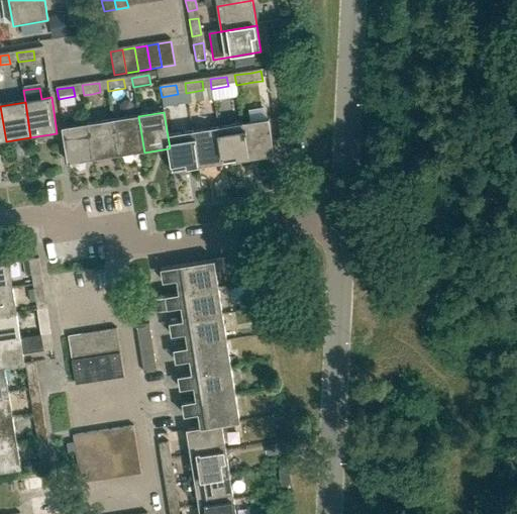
[(119,157),(144,152),(138,116),(113,120),(119,157)]
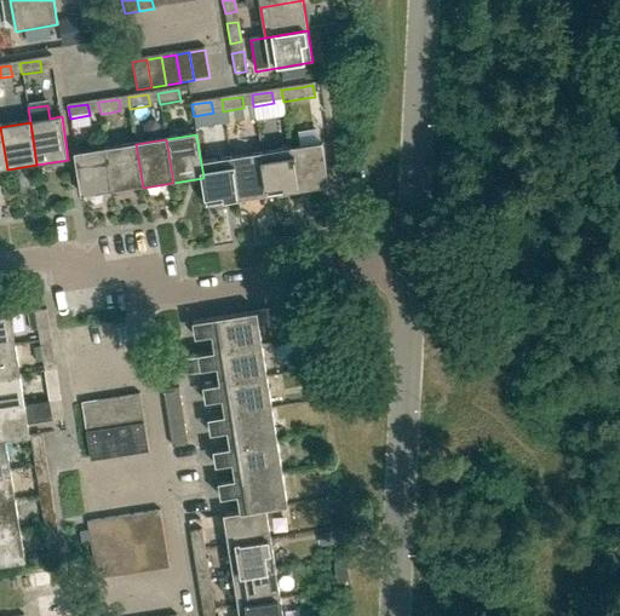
[(113,193),(143,188),(136,144),(105,149),(113,193)]
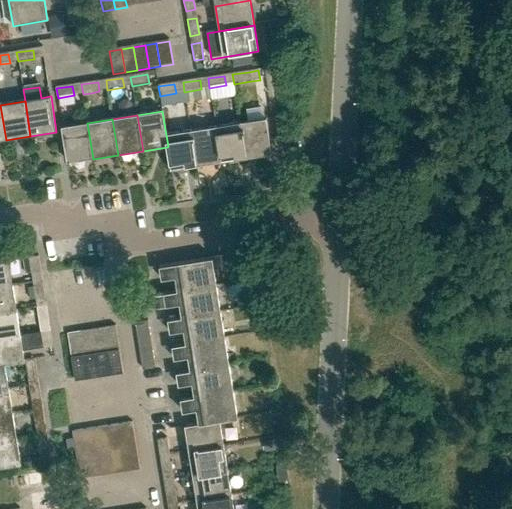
[(241,123),(246,158),(272,154),(266,119),(241,123)]
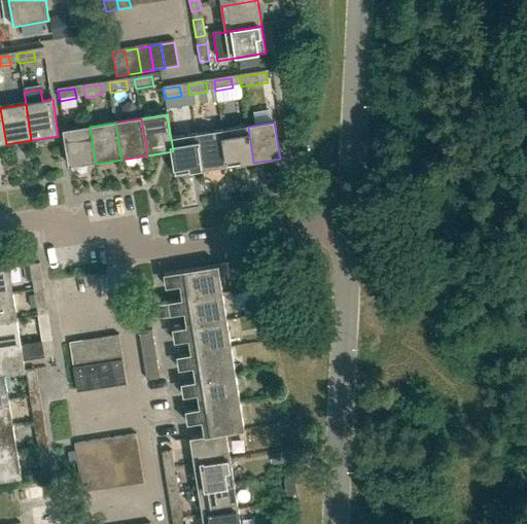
[(69,168),(96,164),(90,127),(64,132),(69,168)]
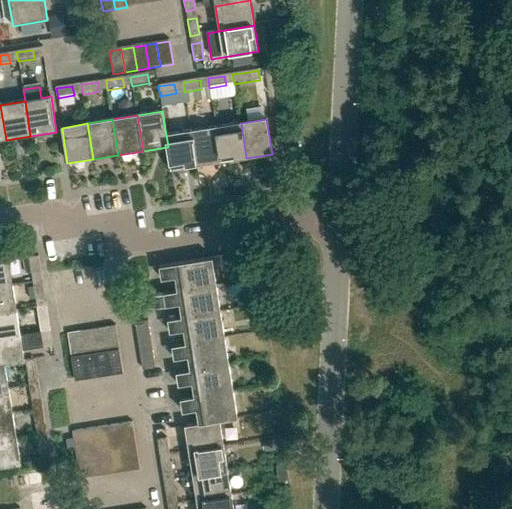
[(221,162),(246,158),(241,123),(216,127),(221,162)]
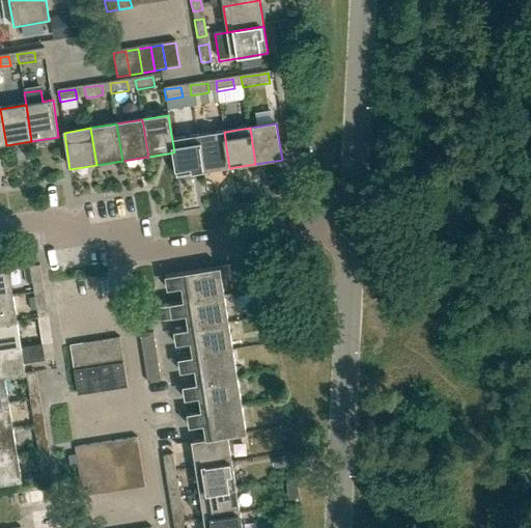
[(204,172),(229,168),(224,132),(198,136),(204,172)]
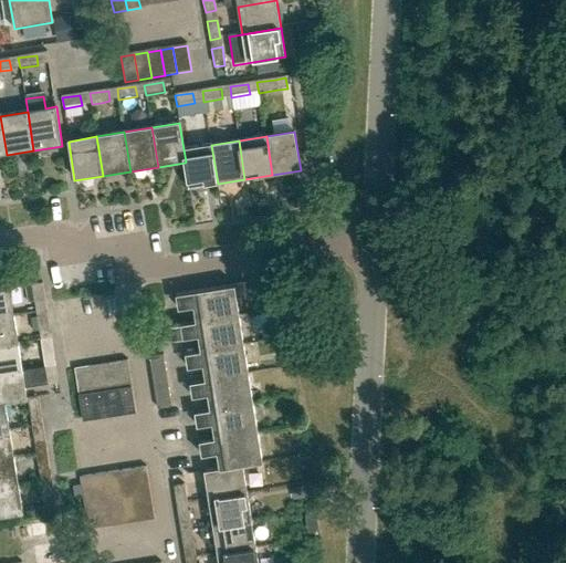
[(189,188),(218,184),(211,145),(184,149),(186,162),(185,163),(189,188)]
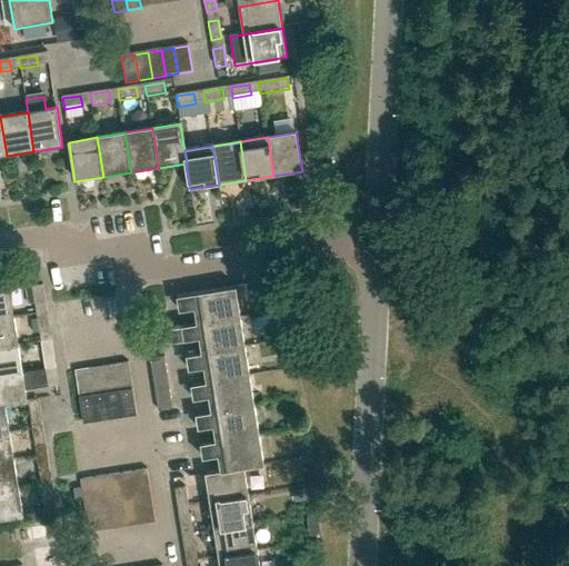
[(37,315),(48,314),(43,286),(32,288),(37,315)]
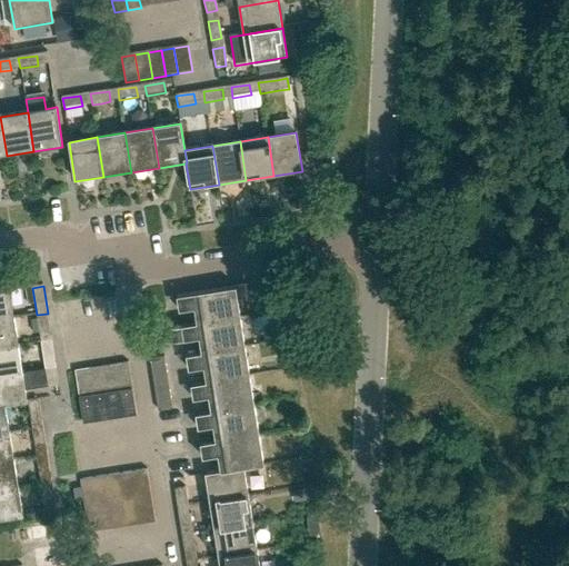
[(245,468),(245,469),(266,466),(237,289),(237,288),(178,297),(180,311),(201,308),(203,324),(167,329),(169,344),(206,338),(208,354),(187,357),(189,371),(211,368),(213,383),(191,386),(193,401),(216,397),(218,413),(197,416),(199,430),(220,427),(222,442),(201,445),(203,459),(225,456),(227,472),(245,468)]
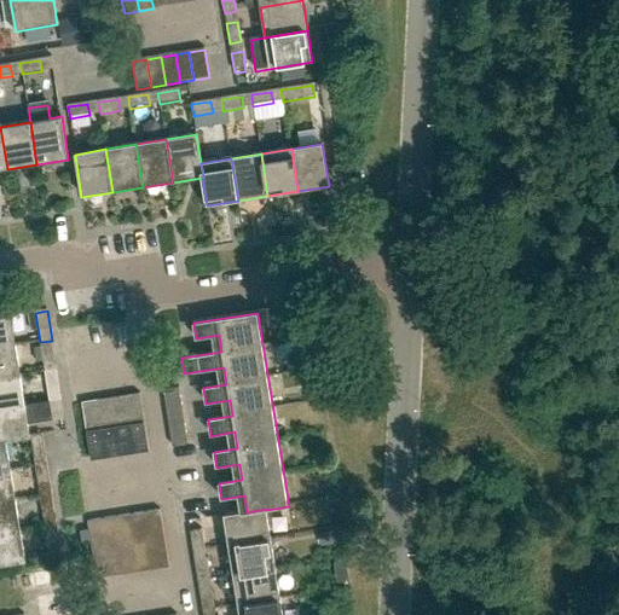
[(0,348),(16,347),(11,315),(0,317),(0,348)]
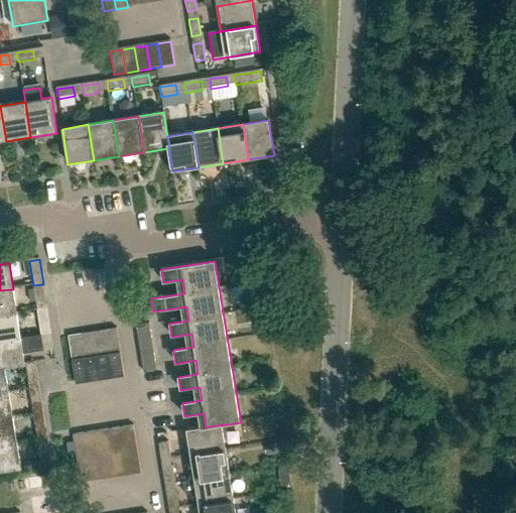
[(43,284),(33,285),(36,302),(45,300),(43,284)]
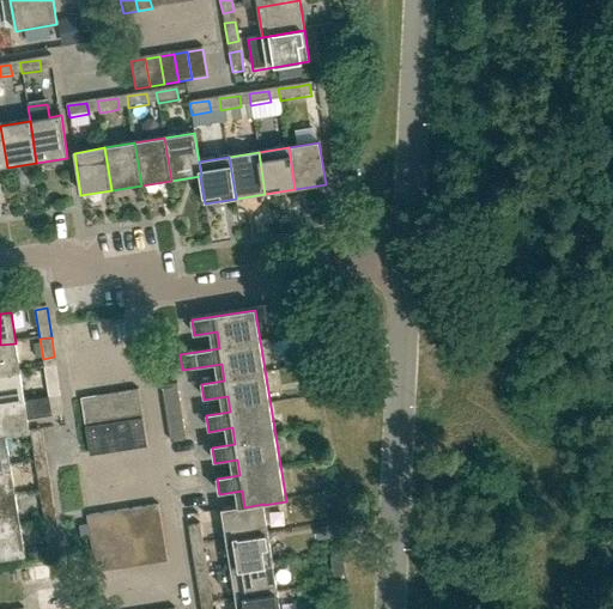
[(0,345),(0,376),(20,373),(16,343),(0,345)]
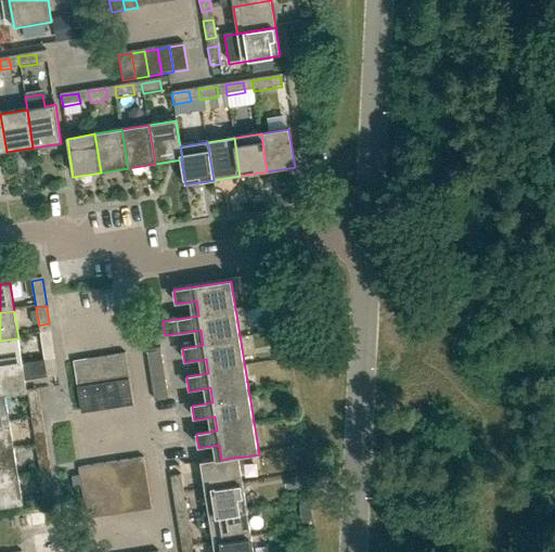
[(42,352),(53,350),(51,333),(40,334),(42,352)]
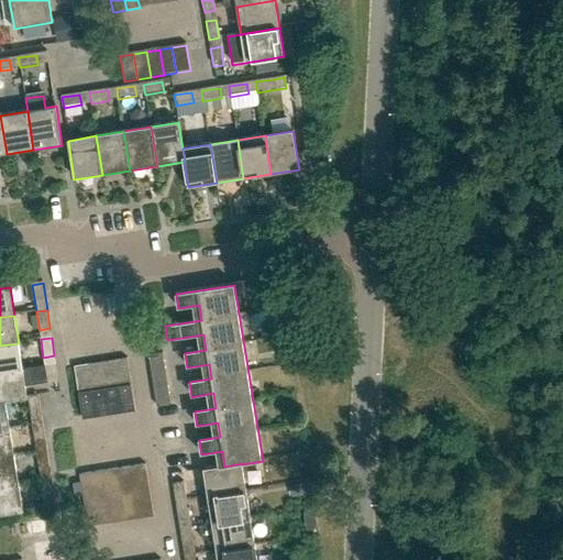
[(0,374),(23,371),(19,343),(0,346),(0,374)]
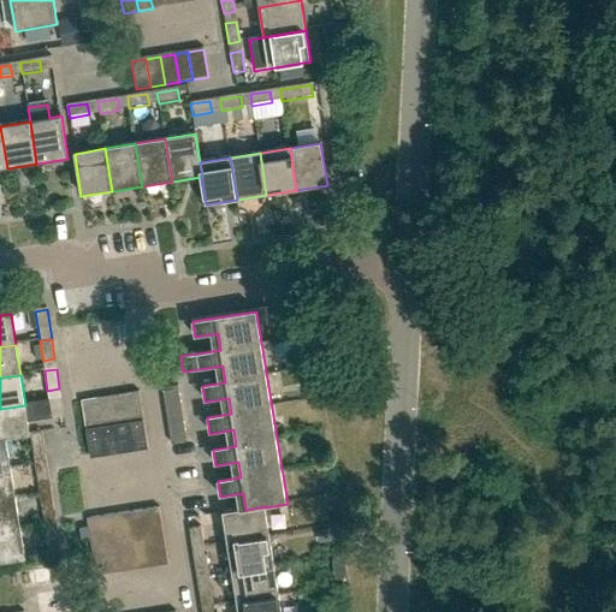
[(163,390),(167,419),(183,416),(178,387),(163,390)]
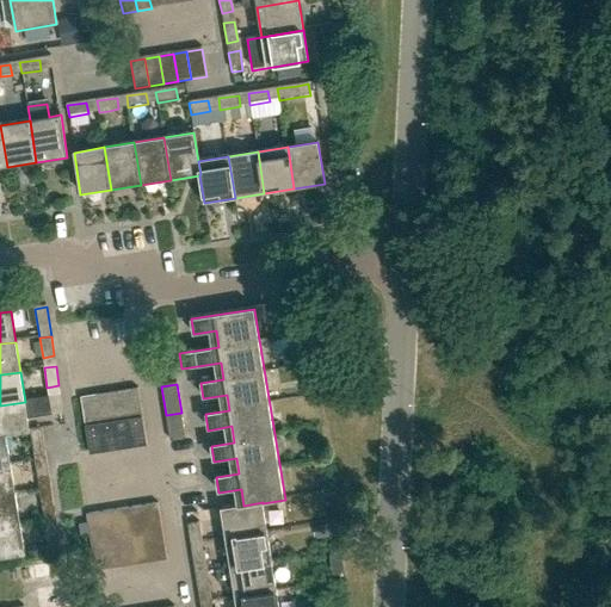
[(128,421),(142,419),(139,390),(123,392),(128,421)]
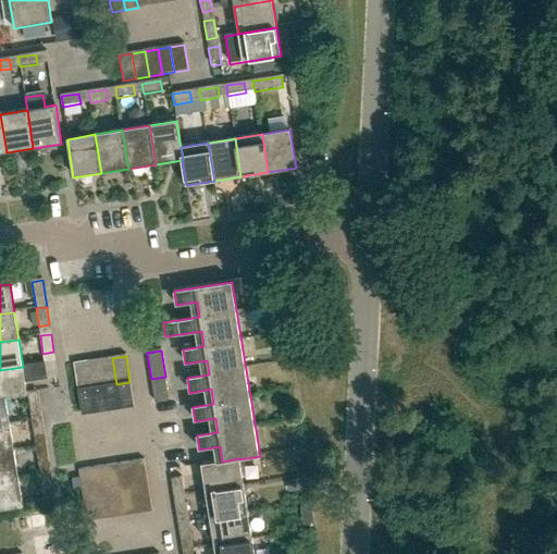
[(104,386),(116,384),(112,358),(100,360),(104,386)]
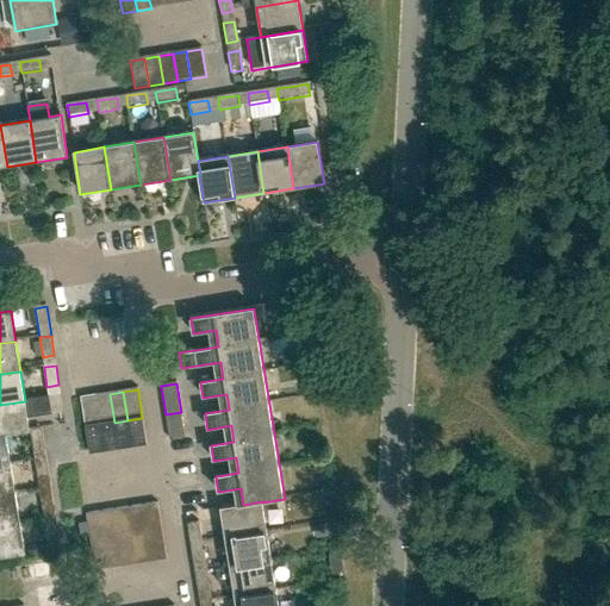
[(99,424),(114,423),(110,394),(95,397),(99,424)]
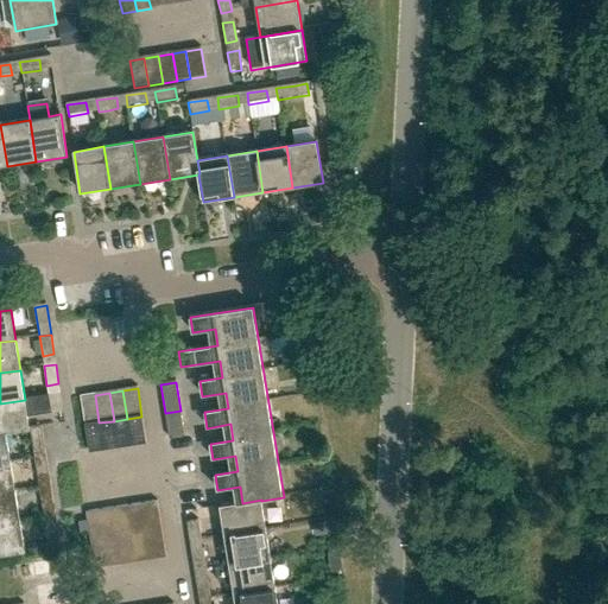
[(30,431),(30,428),(27,418),(51,413),(51,415),(63,413),(59,394),(49,395),(25,400),(0,404),(0,433),(7,433),(7,434),(30,431)]
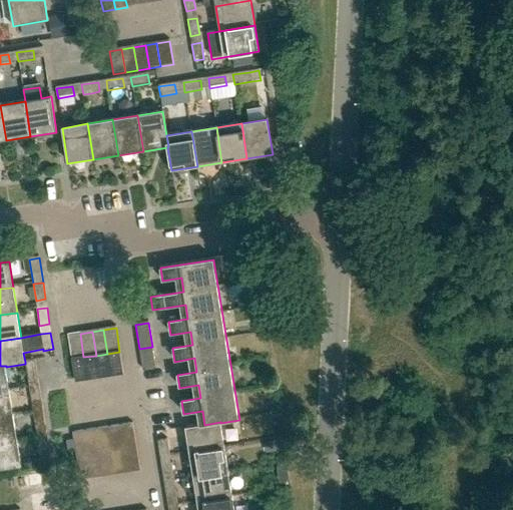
[(71,359),(83,357),(80,334),(68,336),(71,359)]
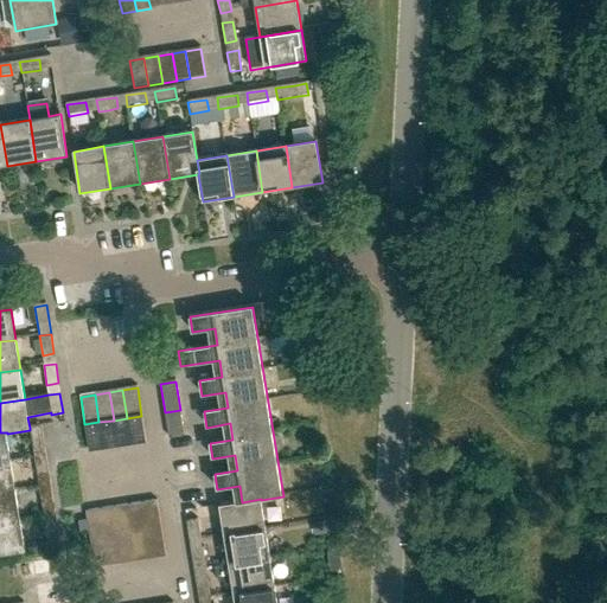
[(185,437),(180,410),(165,412),(170,440),(185,437)]
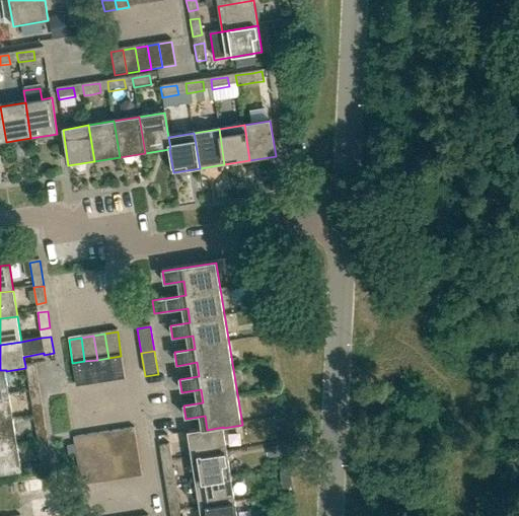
[(108,358),(114,382),(125,380),(121,356),(108,358)]
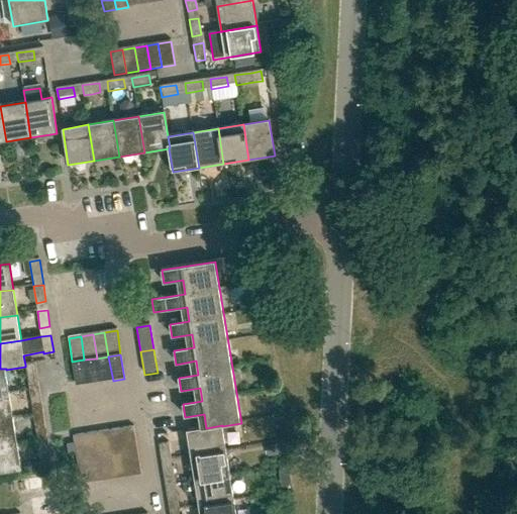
[(101,383),(113,381),(108,356),(97,358),(101,383)]
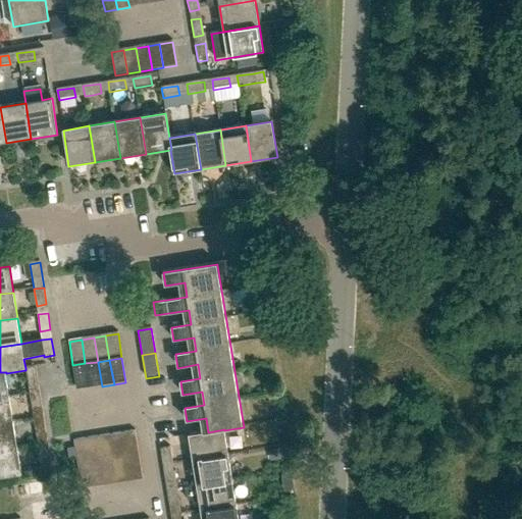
[(89,388),(102,386),(98,362),(85,363),(89,388)]
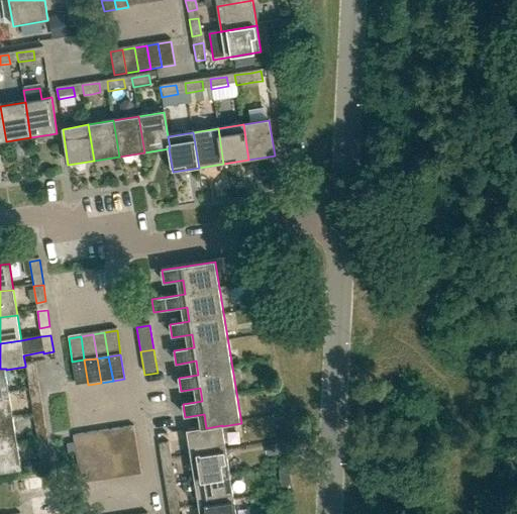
[(76,387),(88,385),(84,360),(72,362),(76,387)]
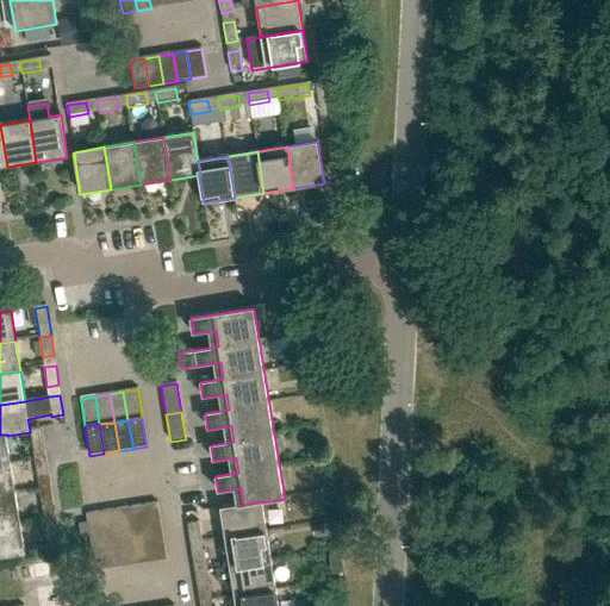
[(30,430),(30,432),(33,449),(44,448),(41,429),(30,430)]
